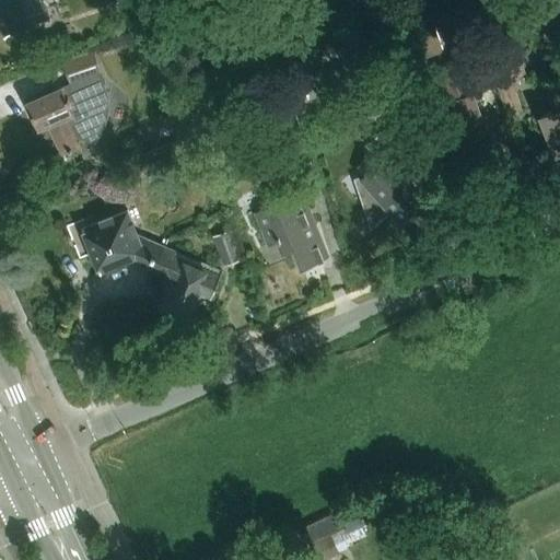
[(26,14),(44,8),(41,0),(0,0),(0,15),(1,20),(0,20),(0,23),(10,35),(27,20),(26,14)]
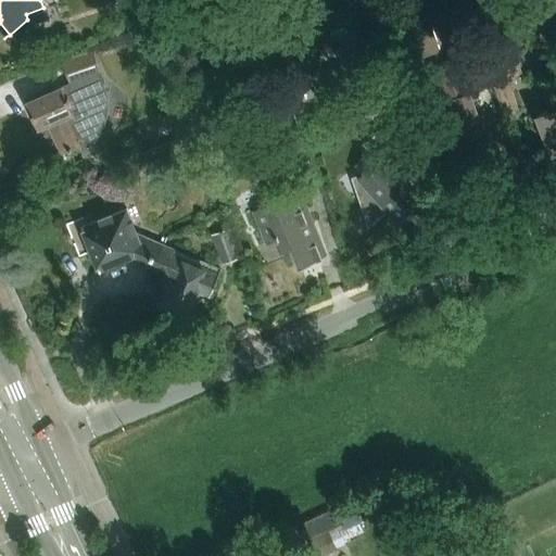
[(440,52),(429,22),(396,33),(406,63),(440,52)]
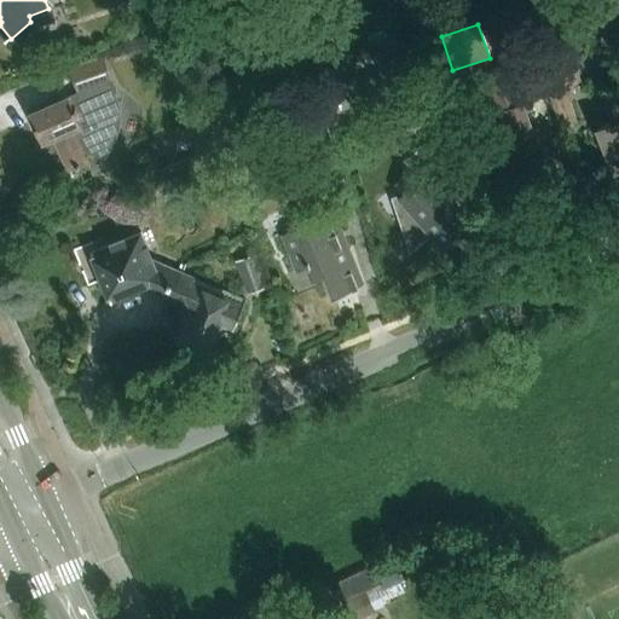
[(447,80),(432,34),(403,45),(418,90),(447,80)]
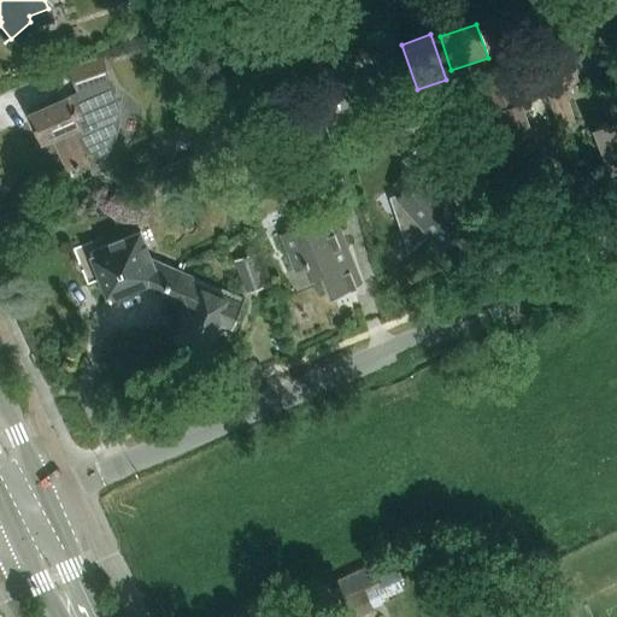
[(94,148),(105,157),(107,153),(111,148),(113,144),(116,136),(117,131),(118,125),(119,119),(119,113),(118,107),(118,103),(116,95),(113,92),(99,59),(71,69),(78,90),(30,111),(37,127),(35,128),(39,137),(42,137),(43,140),(54,135),(70,169),(90,160),(87,152),(94,148)]
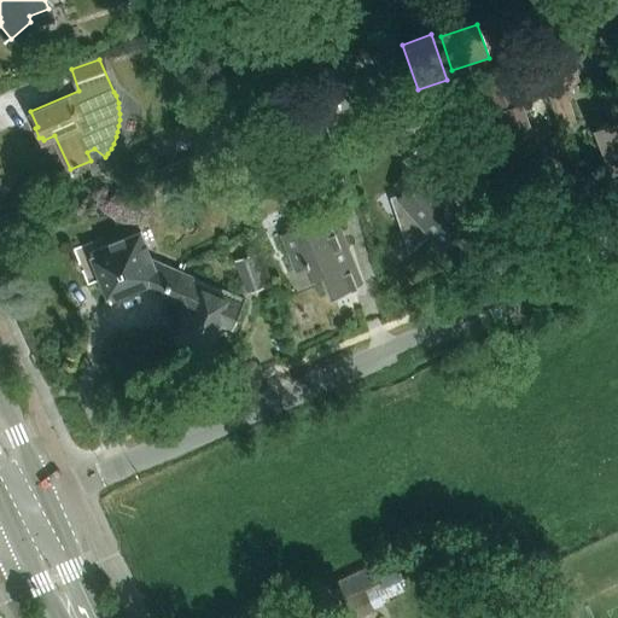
[(516,62),(481,74),(493,111),(491,111),(497,129),(501,128),(513,165),(546,155),(536,124),(532,126),(524,101),(528,100),(516,62)]
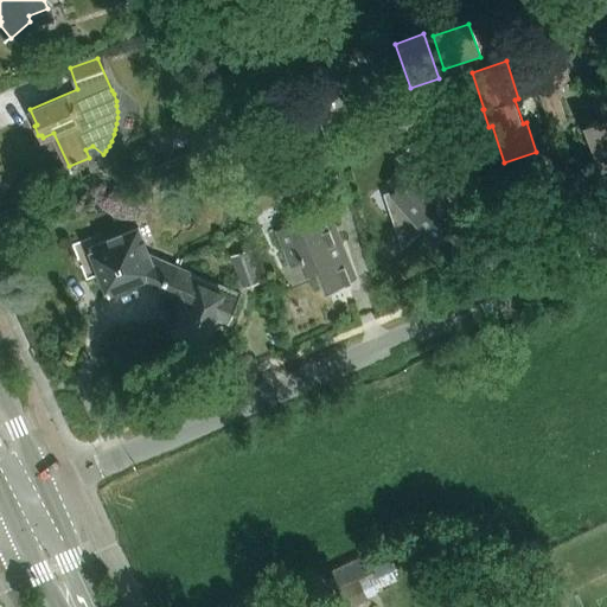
[(535,80),(541,94),(551,125),(566,120),(555,89),(570,84),(564,69),(535,80)]
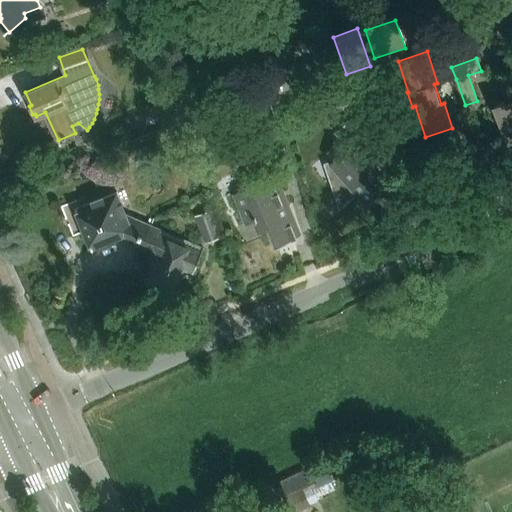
[(215,98),(252,86),(244,62),(208,73),(215,98)]
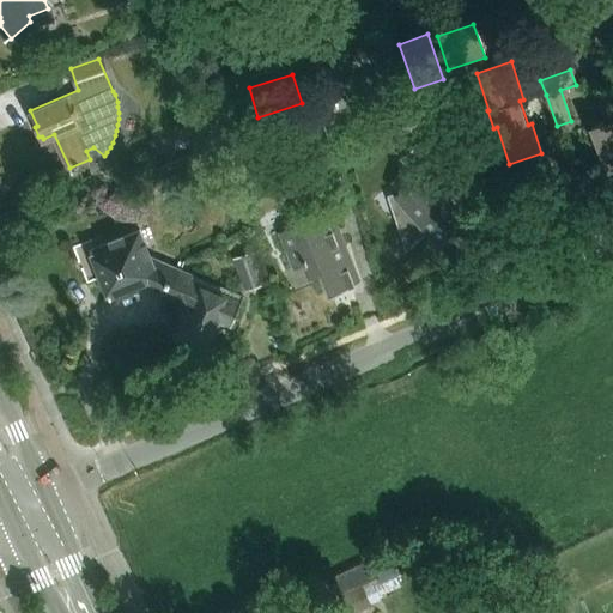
[(612,96),(602,101),(608,119),(592,123),(610,175),(612,174),(612,96)]
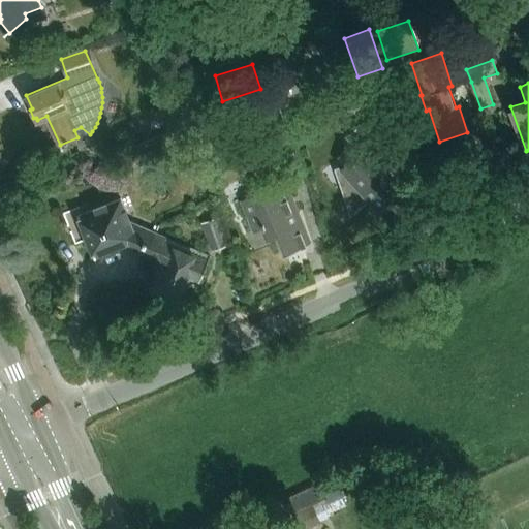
[(382,212),(404,192),(394,180),(398,177),(392,160),(394,158),(365,124),(348,138),(362,154),(339,174),(363,200),(370,198),(382,212)]
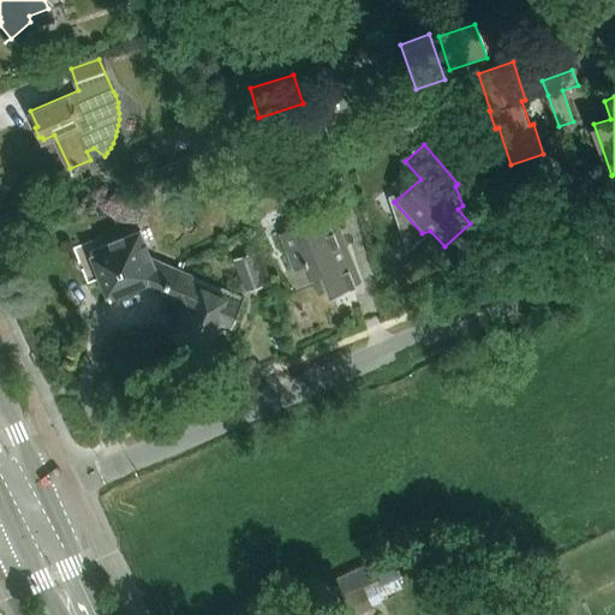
[(220,157),(198,165),(203,177),(225,168),(220,157)]
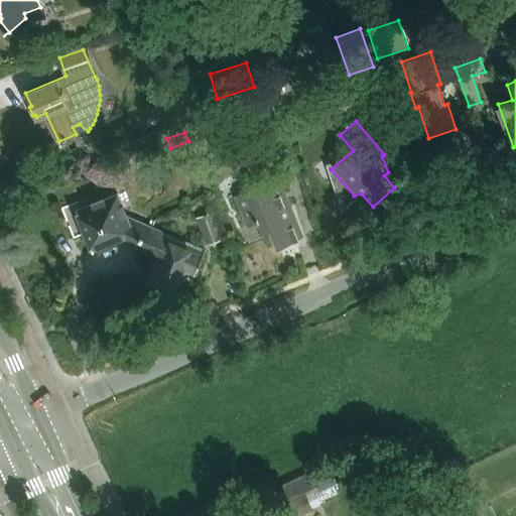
[(304,236),(297,218),(282,177),(239,194),(250,223),(259,220),(263,231),(272,227),(280,246),(304,236)]
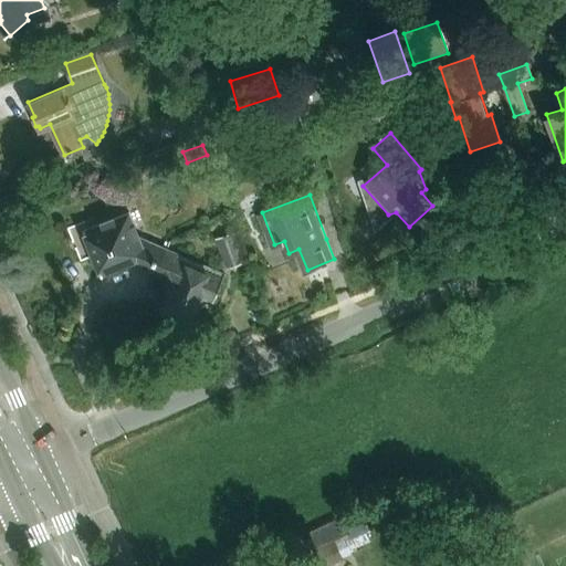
[(135,261),(160,272),(169,250),(140,237),(132,211),(86,229),(103,273),(135,261)]
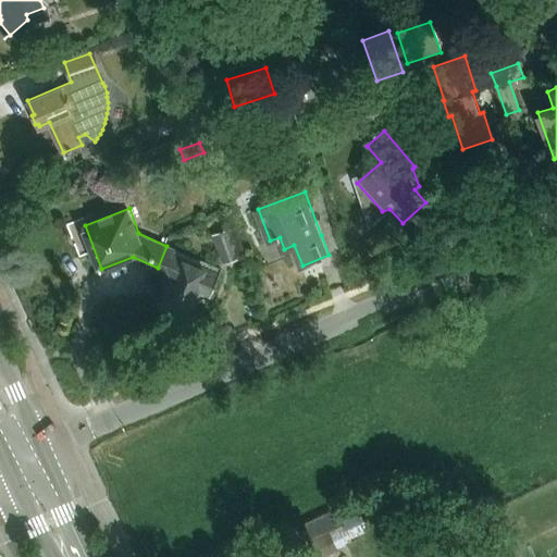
[(225,261),(247,254),(237,224),(214,232),(225,261)]
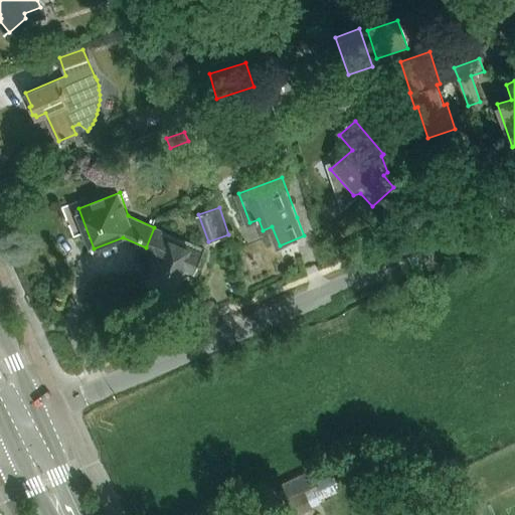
[(148,282),(174,293),(185,269),(195,273),(205,250),(154,227),(146,247),(154,269),(148,282)]
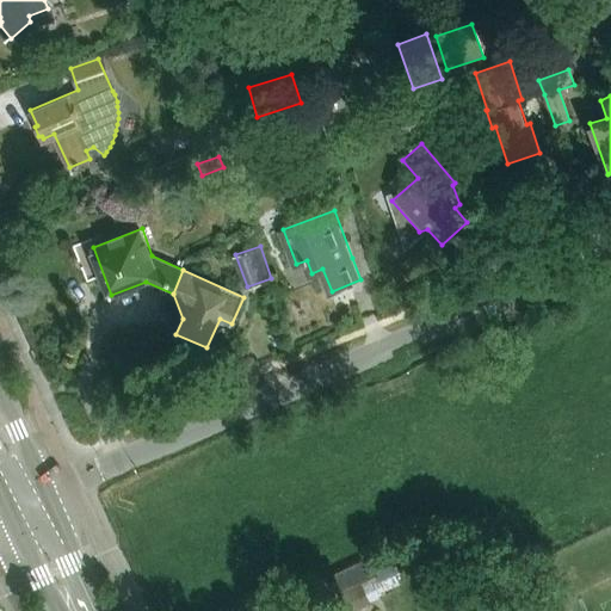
[(382,569),(374,554),(335,573),(355,610),(390,593),(388,587),(405,578),(396,562),(382,569)]
